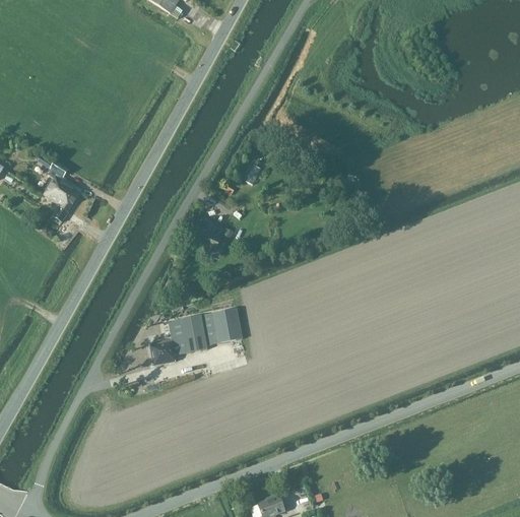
[(152,0),(170,11),(178,0),(152,0)]
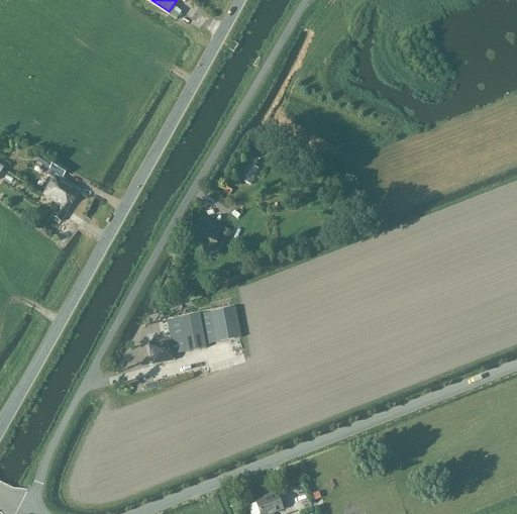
[(56,202),(70,181),(63,176),(68,168),(55,160),(49,168),(50,169),(47,173),(54,177),(42,193),(56,202)]
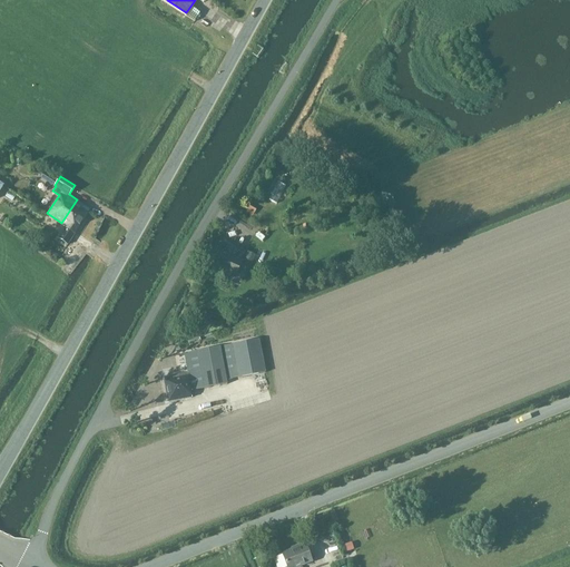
[(68,243),(75,232),(90,208),(77,199),(61,223),(65,225),(58,236),(68,243)]
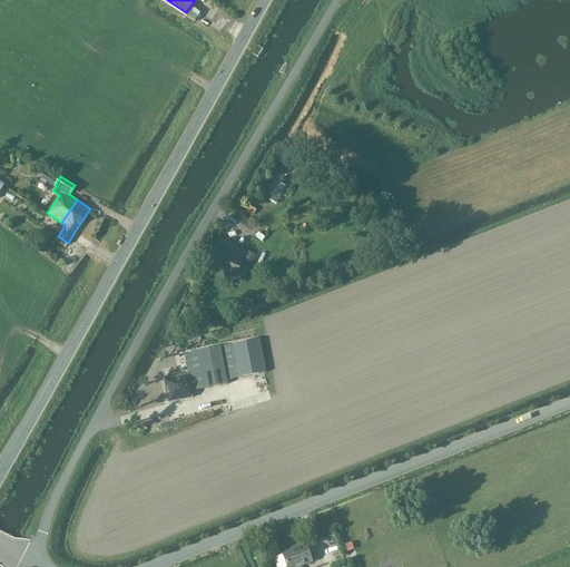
[(220,246),(222,243),(217,241),(208,262),(235,274),(243,258),(241,256),(244,247),(228,241),(225,248),(220,246)]
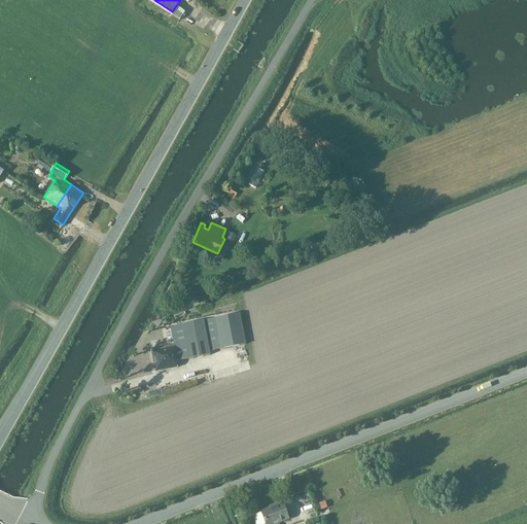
[(232,244),(237,234),(230,230),(224,240),(232,244)]
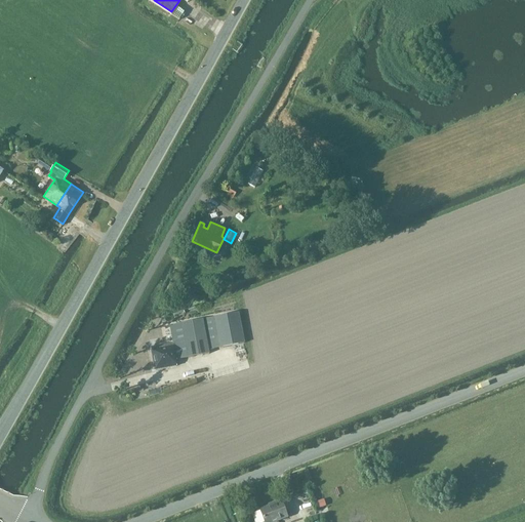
[(150,345),(155,368),(177,363),(176,357),(209,351),(209,347),(245,340),(239,310),(203,317),(169,323),(172,340),(150,345)]
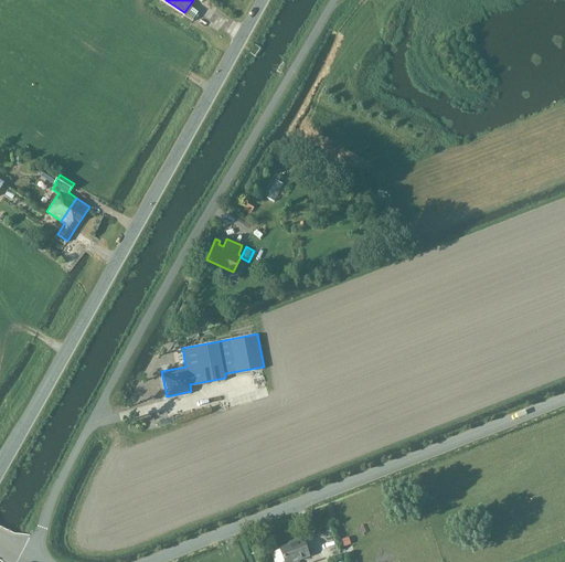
[(277,561),(278,561),(285,560),(285,561),(287,561),(309,553),(302,536),(292,540),(292,541),(279,547),(280,548),(274,550),(277,561)]
